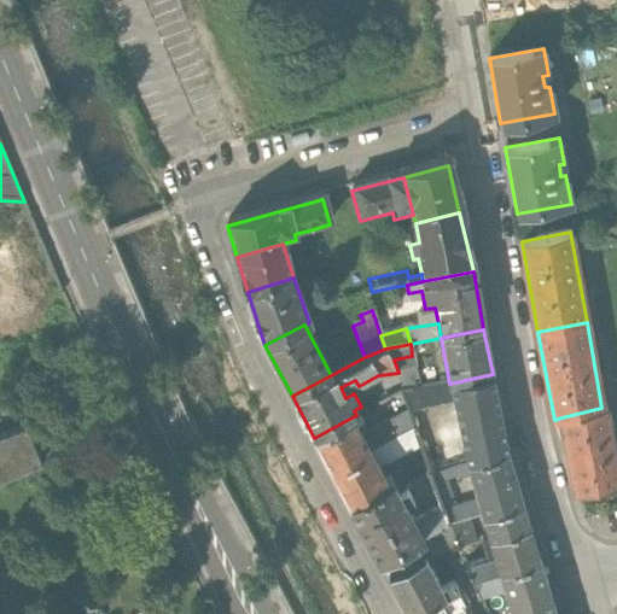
[(459,422),(501,413),(493,374),(449,384),(434,387),(436,403),(453,399),(459,422)]
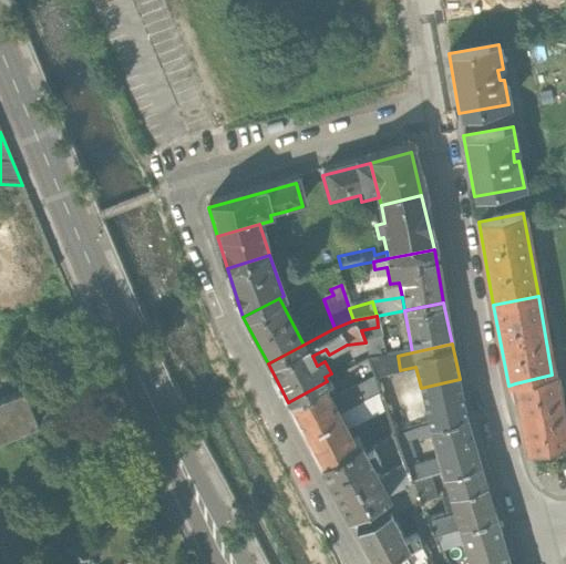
[(565,445),(565,433),(555,375),(552,375),(515,383),(527,453),(565,445)]
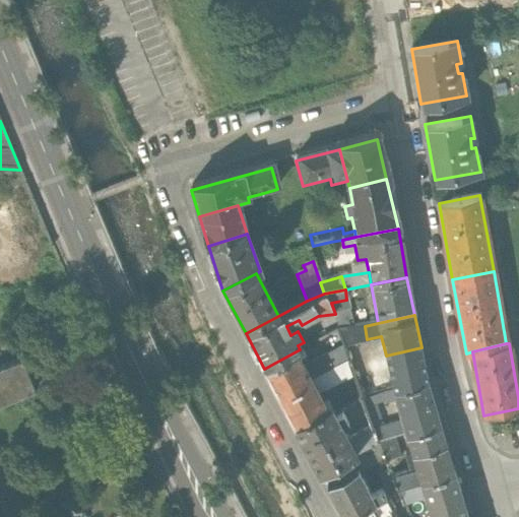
[(394,392),(430,384),(422,347),(386,356),(387,363),(394,392)]
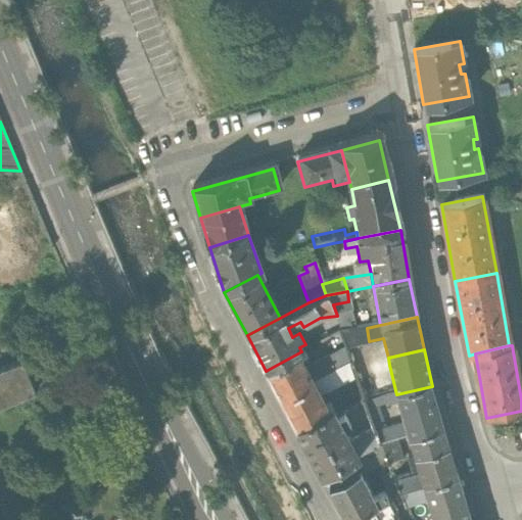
[(280,399),(335,372),(329,360),(328,358),(305,369),(301,363),(306,361),(301,351),(266,371),(280,399)]
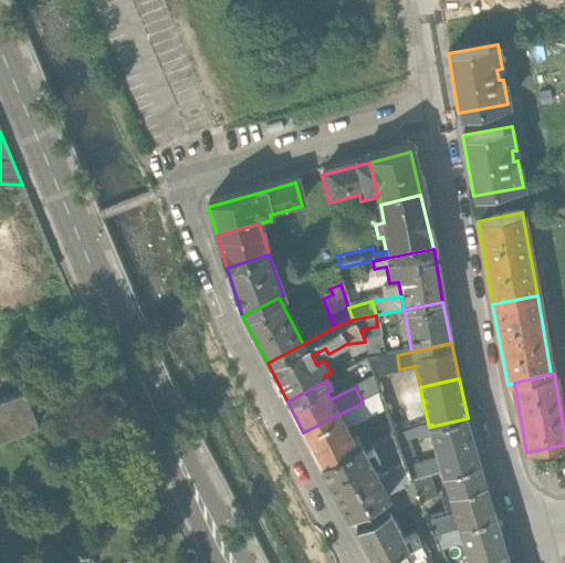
[(356,389),(363,403),(363,402),(369,398),(363,386),(356,389)]
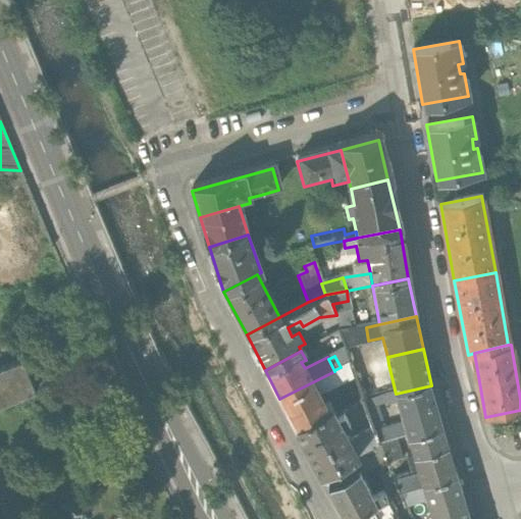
[(364,364),(368,362),(367,357),(348,362),(348,364),(350,368),(364,364)]
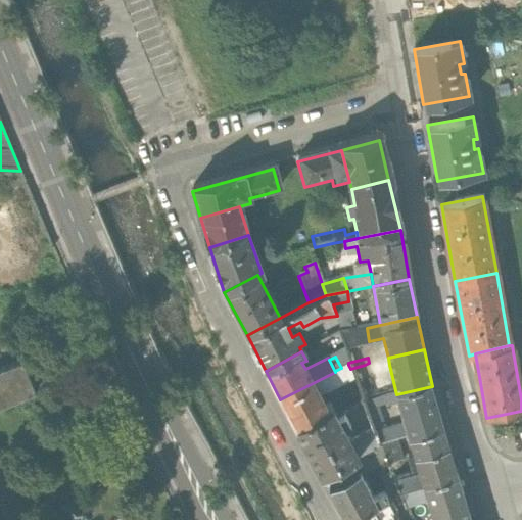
[(389,365),(388,358),(369,363),(365,365),(368,375),(377,373),(376,369),(389,365)]
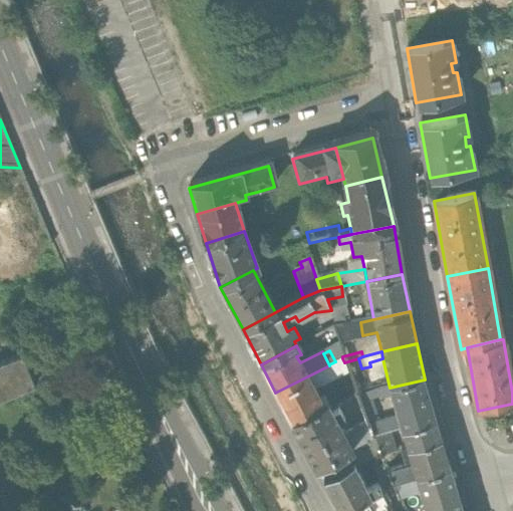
[(21,355),(0,363),(0,401),(34,387),(21,355)]
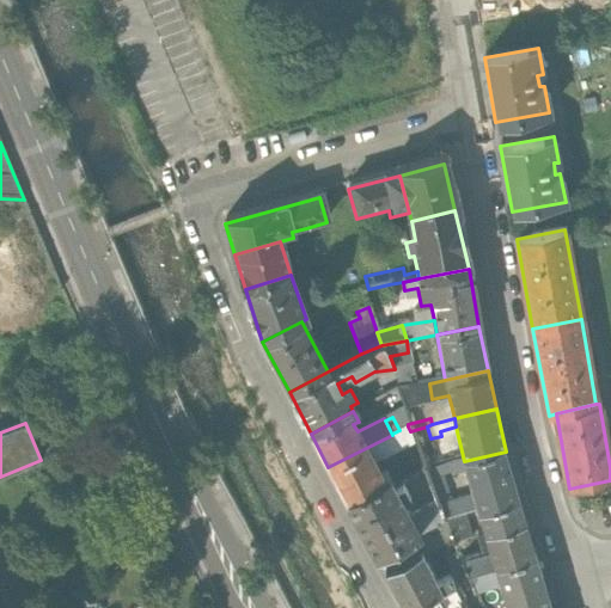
[(399,430),(392,434),(401,448),(414,441),(410,431),(408,427),(399,430)]
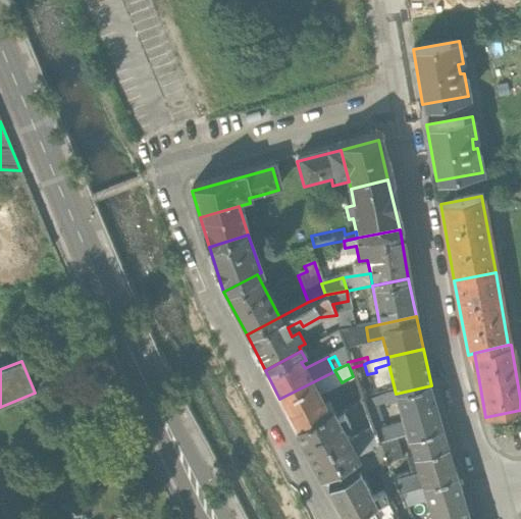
[(298,433),(334,414),(327,400),(323,402),(319,395),(342,382),(334,370),(334,371),(279,399),(298,433)]
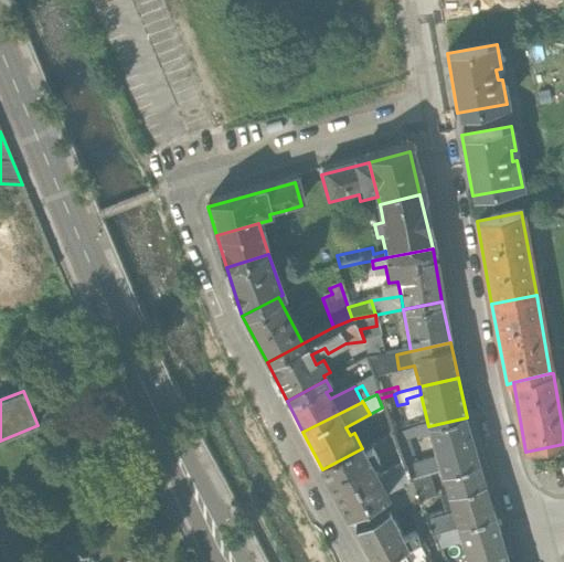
[(428,426),(439,472),(479,462),(467,417),(428,426)]
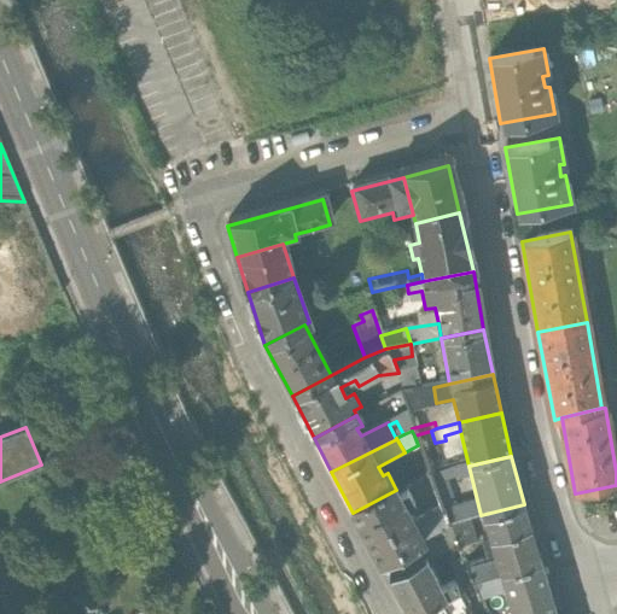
[(353,513),(379,561),(446,527),(440,508),(413,521),(407,508),(414,504),(403,485),(396,490),(353,513)]
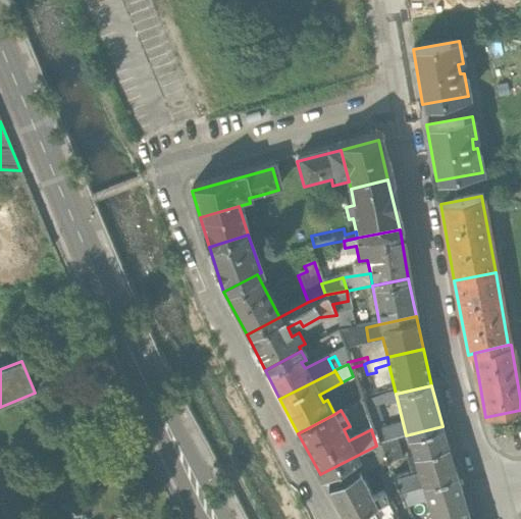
[(376,446),(396,438),(388,417),(369,423),(371,429),(376,446)]
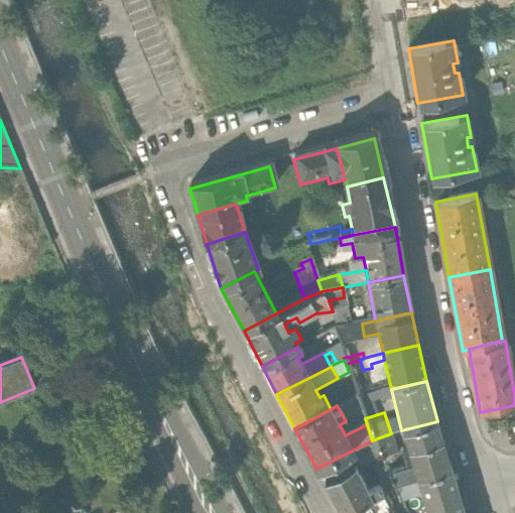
[(394,493),(454,475),(437,421),(401,430),(406,449),(401,450),(405,463),(409,461),(411,469),(389,476),(394,493)]
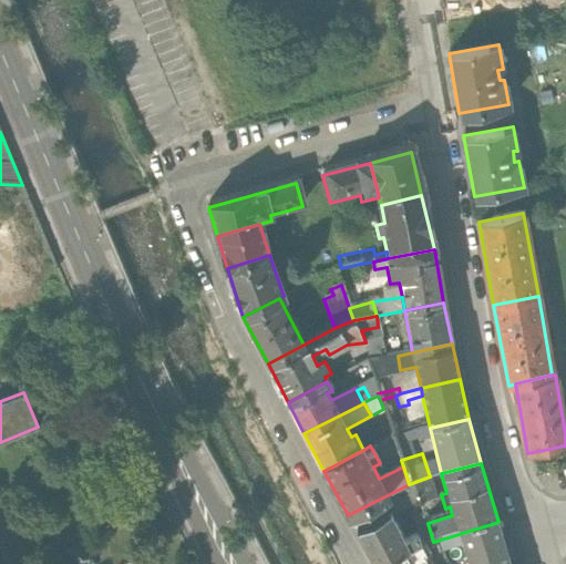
[(430,477),(409,484),(418,502),(419,505),(436,500),(430,477)]
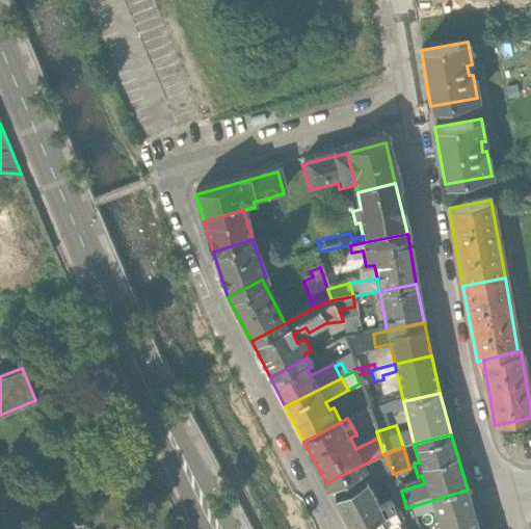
[(326,483),(349,528),(368,528),(379,523),(382,522),(382,519),(395,512),(390,503),(379,509),(366,483),(386,473),(392,471),(383,454),(326,483)]
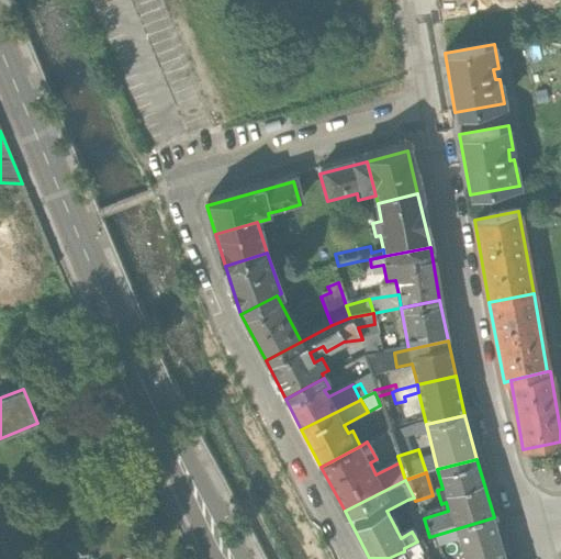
[(415,501),(414,498),(407,500),(414,513),(408,515),(418,536),(429,537),(424,518),(415,501)]
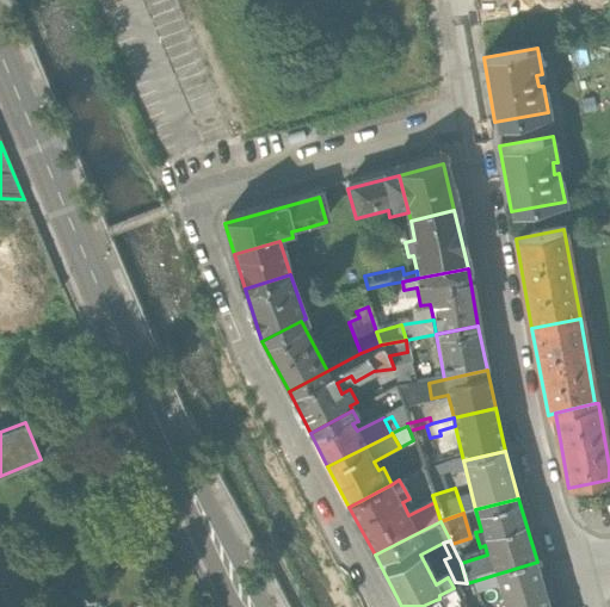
[(548,606),(537,562),(467,583),(473,598),(499,589),(504,606),(548,606)]
